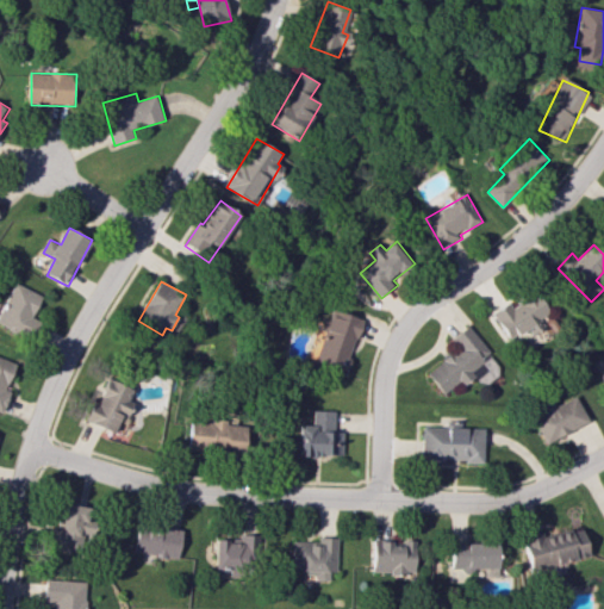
[(0,322),(0,323),(29,335),(45,296),(16,284),(0,322)]
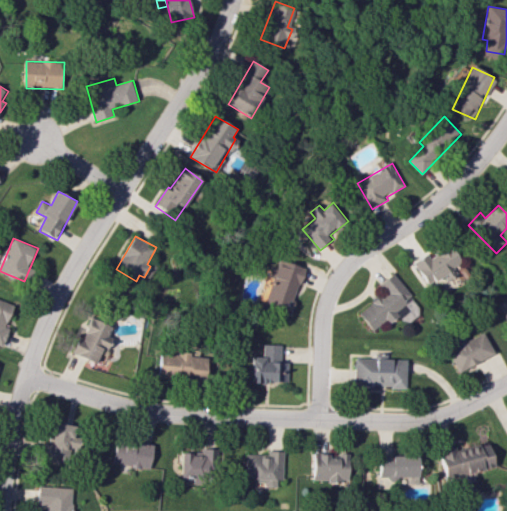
[(460,274),(455,267),(463,261),(450,244),(432,258),(429,254),(415,264),(432,286),(445,276),(449,282),(460,274)]
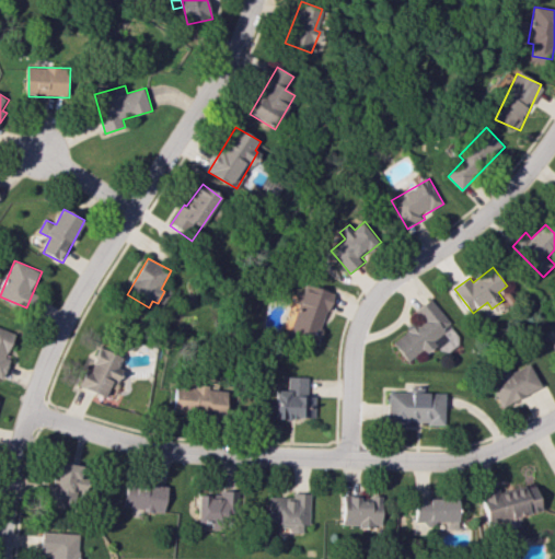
[(336,294),(309,283),(290,334),(319,344),(336,294)]
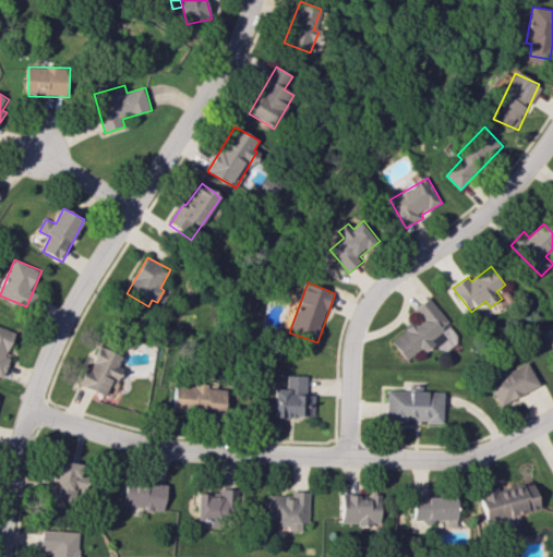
[(0,375),(5,377),(11,358),(9,358),(16,331),(0,327),(0,375)]
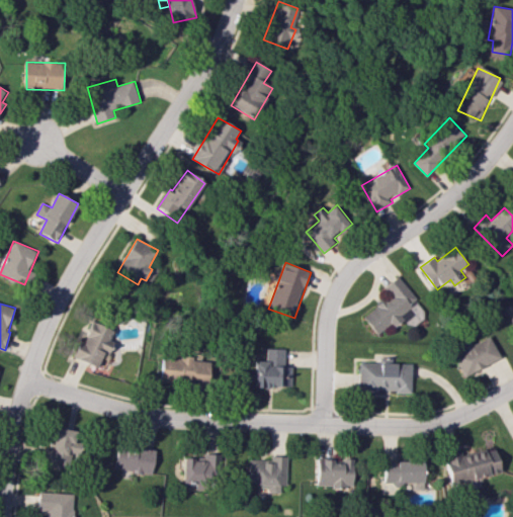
[(75,358),(99,367),(105,352),(108,353),(116,330),(93,322),(86,343),(81,341),(75,358)]
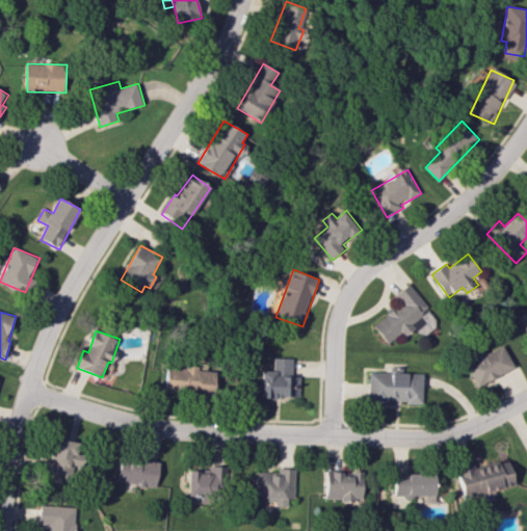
[(516,368),(504,346),(488,354),(485,349),(465,360),(478,387),(516,368)]
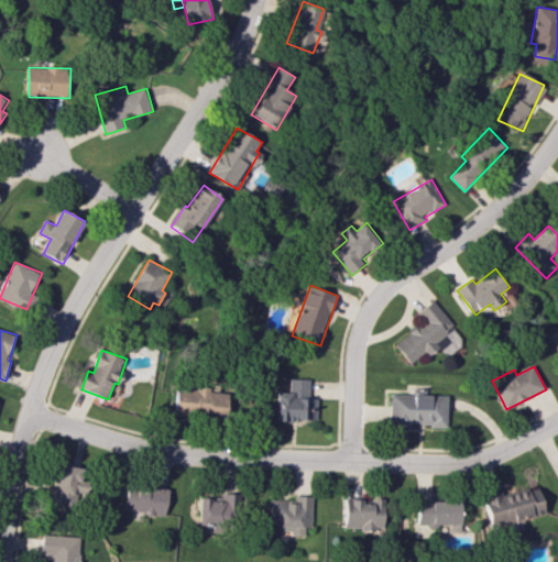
[(319,421),(319,399),(313,399),(313,379),(292,379),(292,394),(280,393),(280,420),(319,421)]
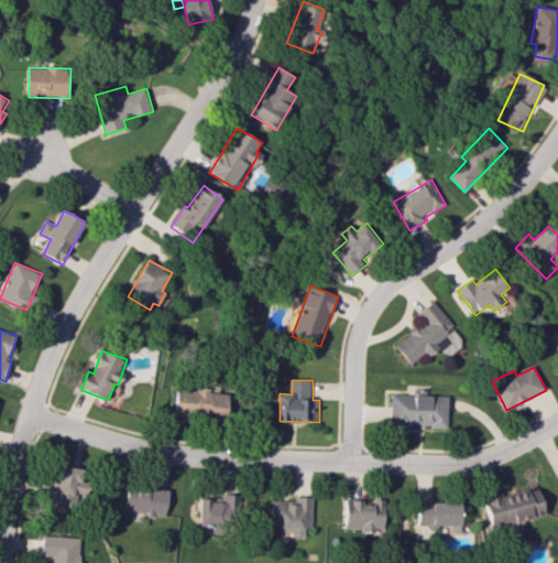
[(177,414),(229,418),(231,394),(218,393),(218,391),(178,388),(177,414)]
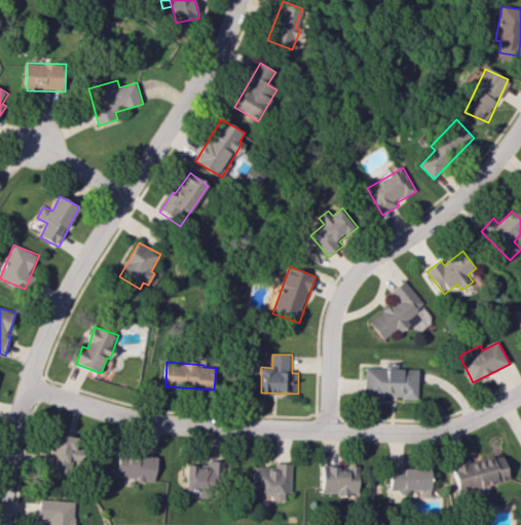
[(367,398),(419,399),(420,370),(368,368),(367,398)]
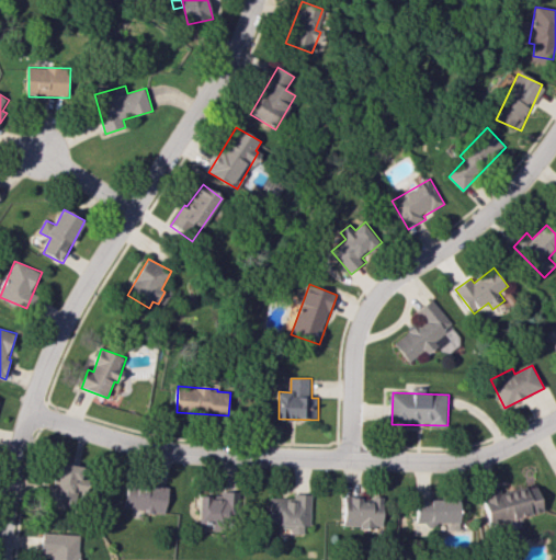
[(48,504),(74,509),(80,466),(61,463),(57,484),(52,484),(48,504)]
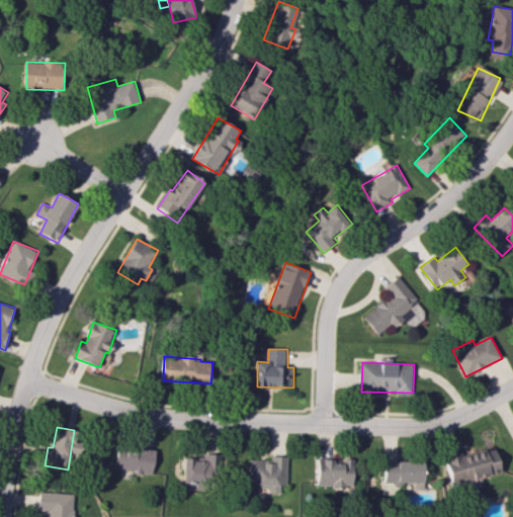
[(158,449),(120,445),(117,470),(155,475),(158,449)]
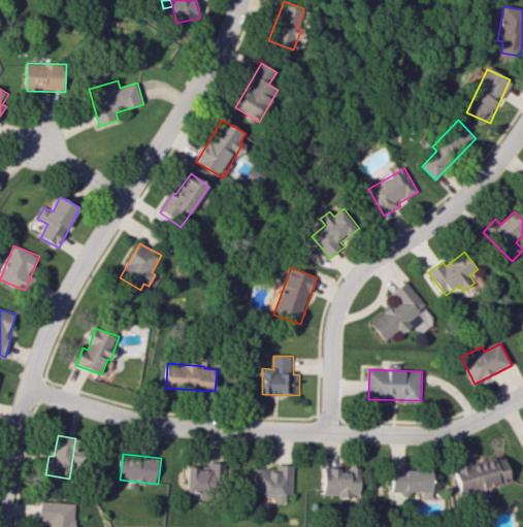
[(513,482),(505,457),(474,466),(472,461),(455,466),(462,495),(513,482)]
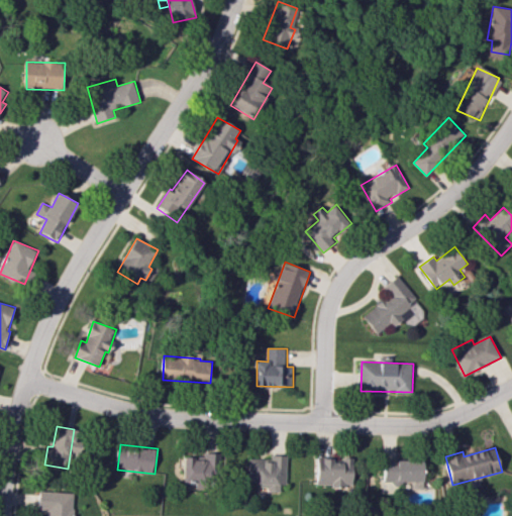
[(221,453),(206,453),(206,458),(186,458),(186,481),(220,482),(221,453)]
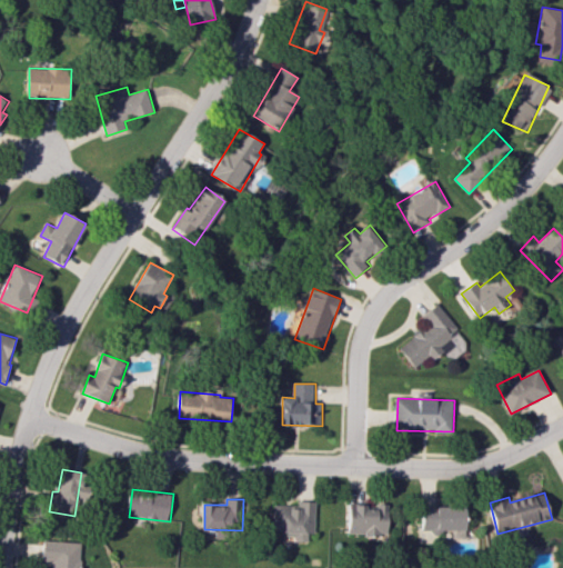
[(318,502),(300,501),(300,507),(277,507),(275,530),(285,530),(284,536),(297,536),(297,541),(310,541),(310,534),(317,534),(318,502)]
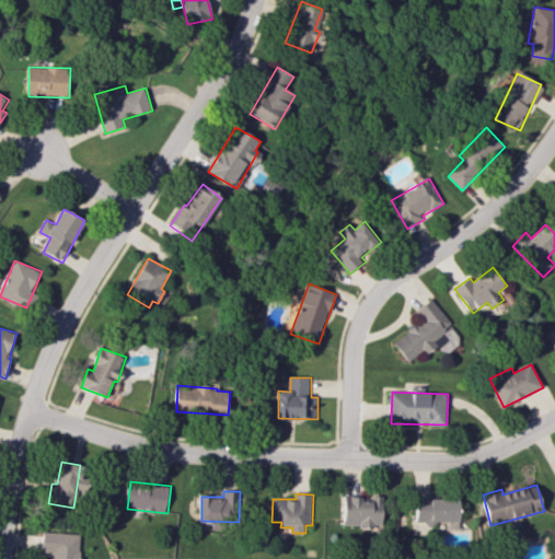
[(346,526),(384,526),(384,496),(373,496),(373,498),(346,498),(346,526)]
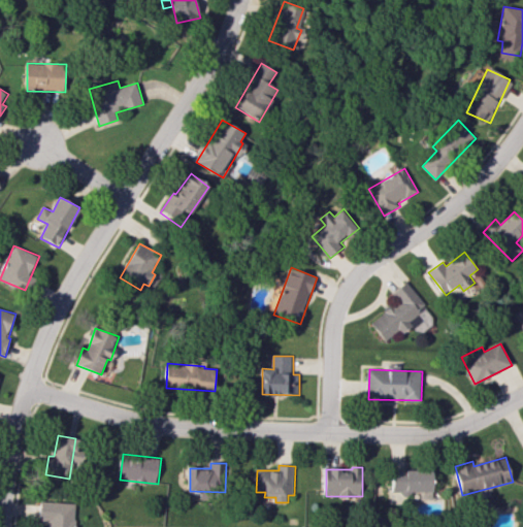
[(394,493),(422,493),(422,499),(434,499),(434,470),(394,469),(394,493)]
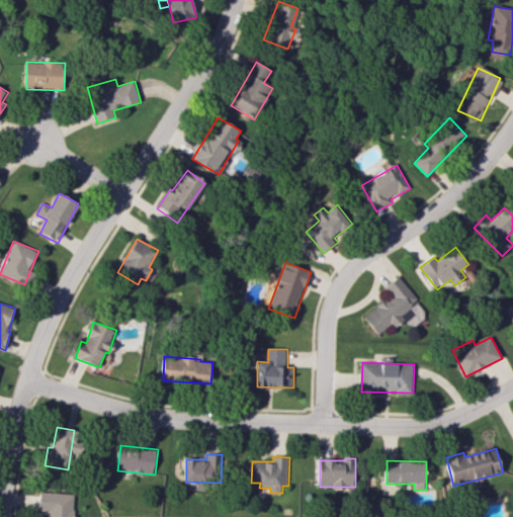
[(75,516),(76,494),(41,493),(40,515),(41,515),(41,516),(75,516)]
